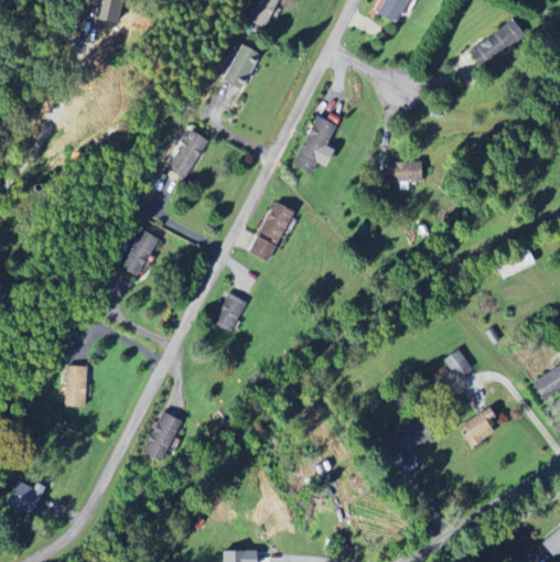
[(256,0),(249,21),(268,28),(277,0),(256,0)]
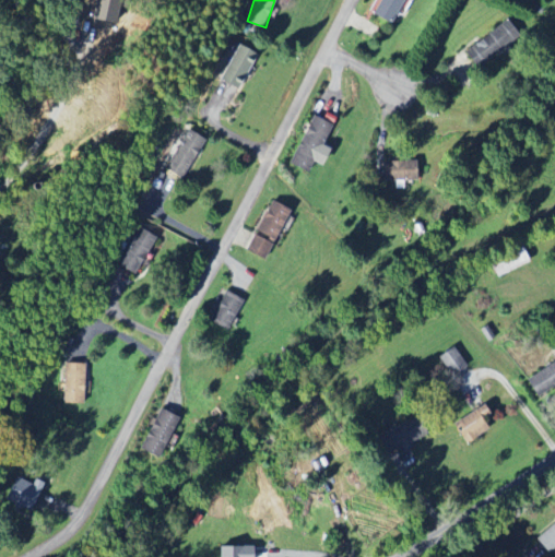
[(376,0),(370,11),(392,23),(404,0),(376,0)]
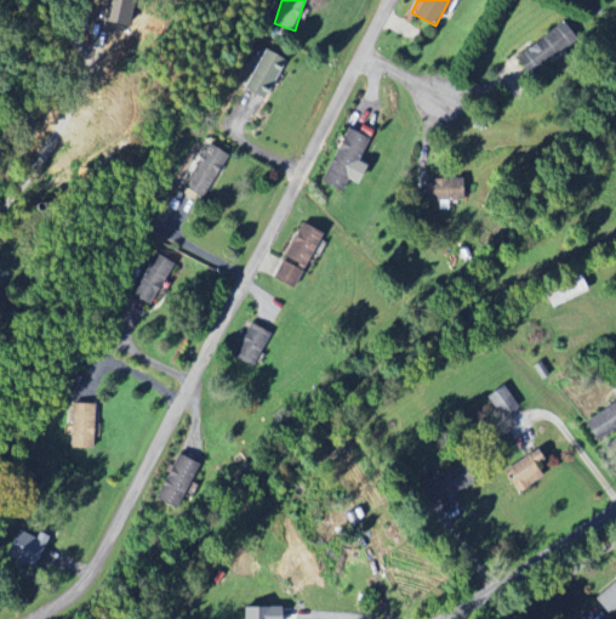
[(287,62),(261,45),(237,86),(262,102),(287,62)]
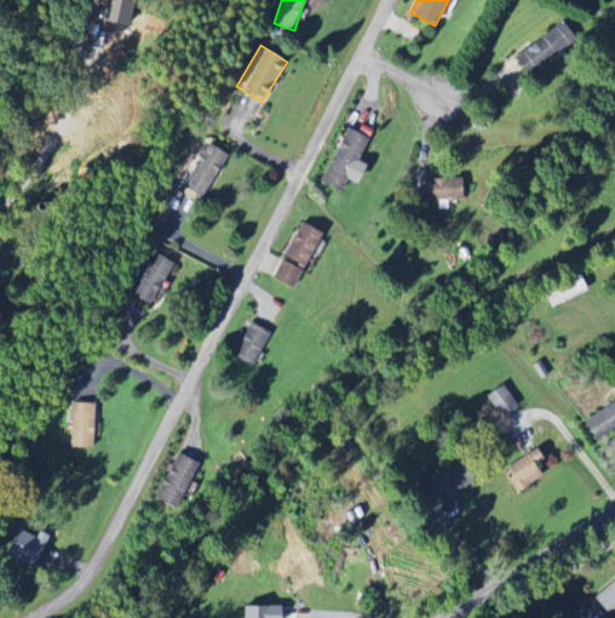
[(342,190),(349,177),(357,182),(366,164),(358,160),(369,137),(349,127),(322,181),(342,190)]
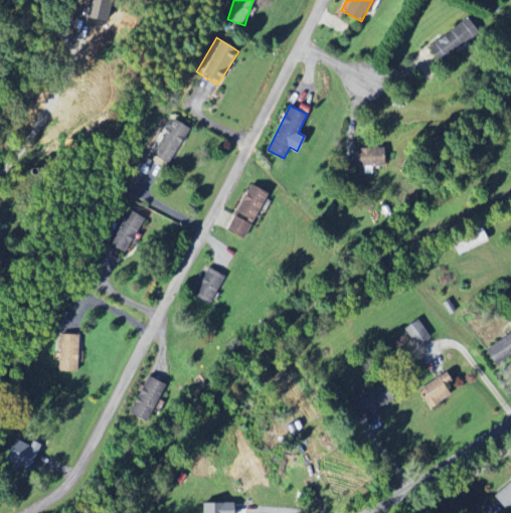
[(171,164),(188,126),(168,117),(151,155),(171,164)]
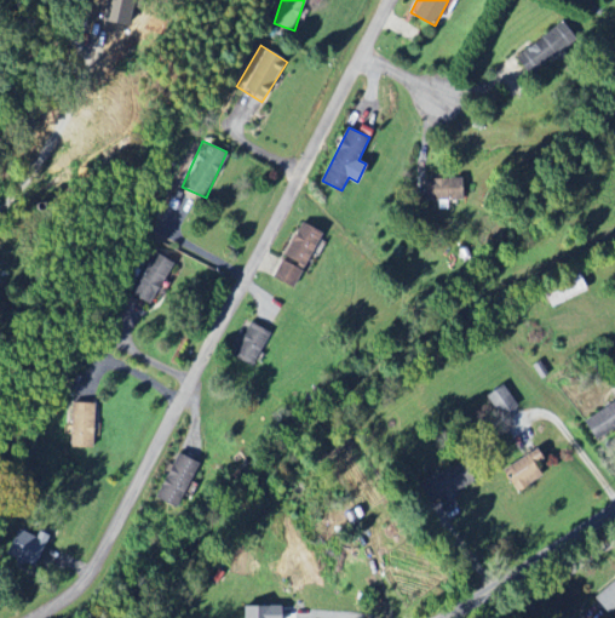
[(322,232),(303,222),(274,278),(293,289),(322,232)]
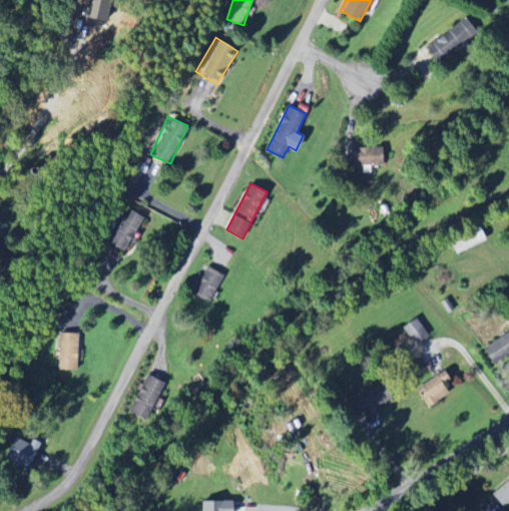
[(124,251),(144,216),(129,207),(108,242),(124,251)]
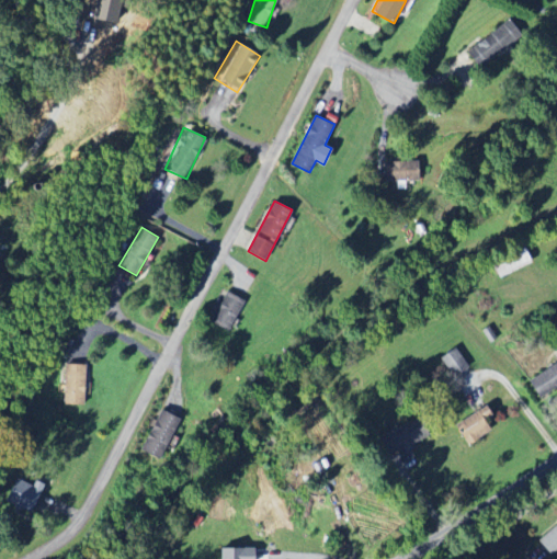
[(65,403),(84,405),(86,365),(66,364),(65,403)]
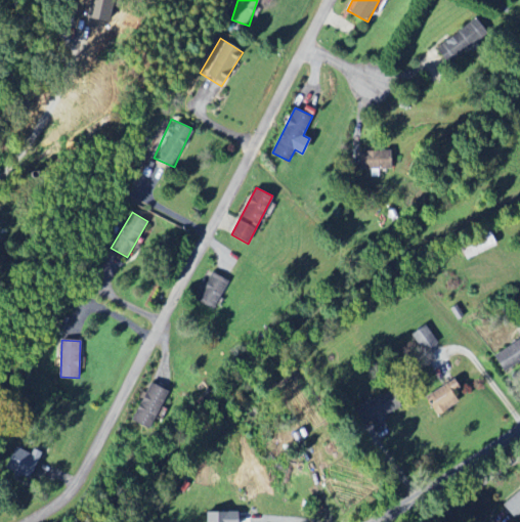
[(425,395),(436,415),(461,402),(456,391),(461,389),(456,379),(425,395)]
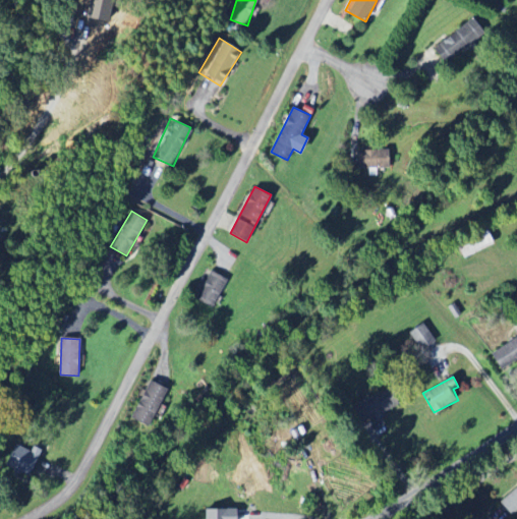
[(149,426),(168,389),(151,380),(131,417),(149,426)]
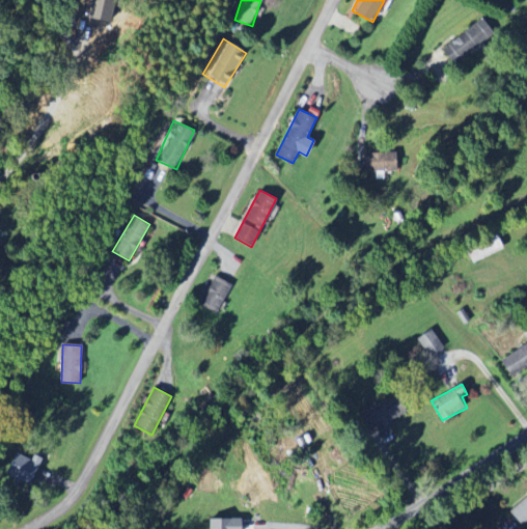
[(359,412),(366,430),(378,426),(379,430),(394,423),(392,418),(404,414),(396,396),(359,412)]
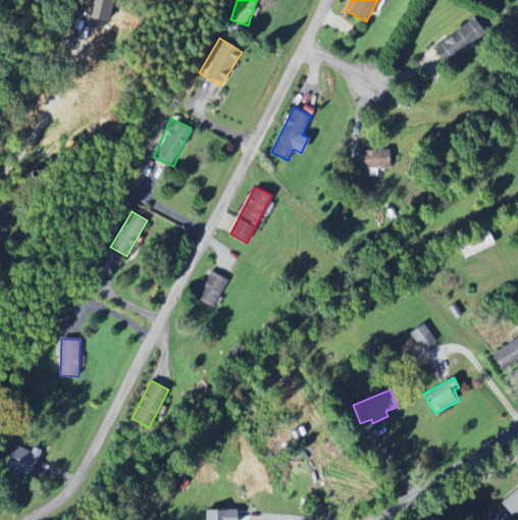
[(29,475),(32,464),(38,466),(42,453),(13,444),(5,468),(29,475)]
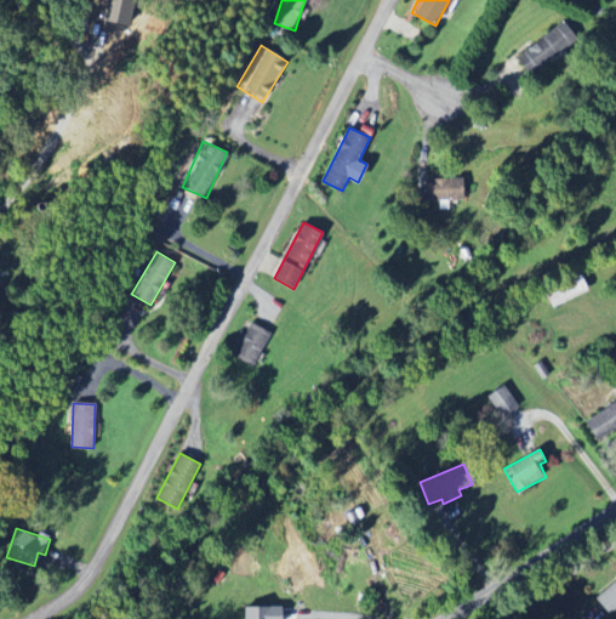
[(615,586),(595,597),(606,615),(615,611),(615,586)]
